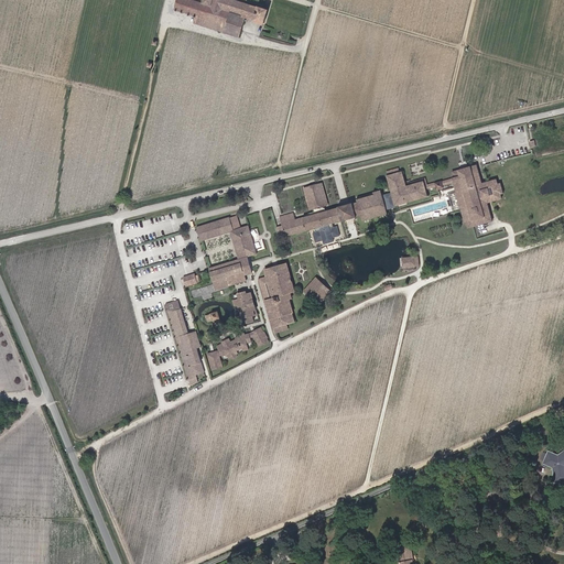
[(204,6),(202,4),(184,0),(173,0),(171,10),(223,25),(220,32),(237,38),(242,17),(204,6)]
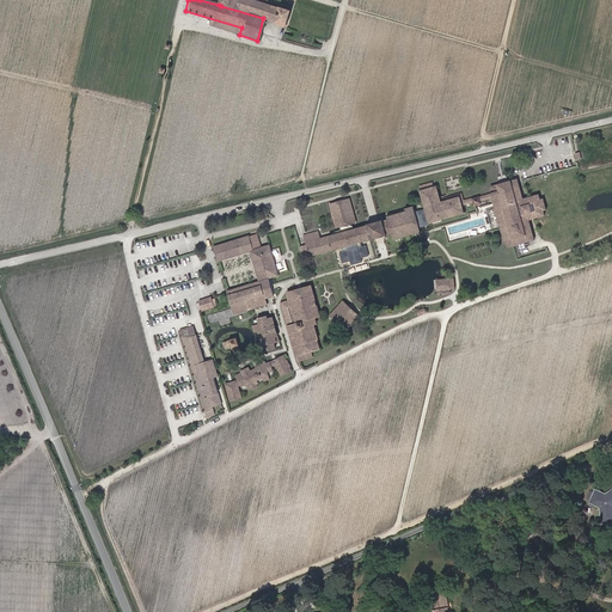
[(220,0),(219,5),(221,6),(263,18),(283,24),(288,8),(257,0),(220,0)]
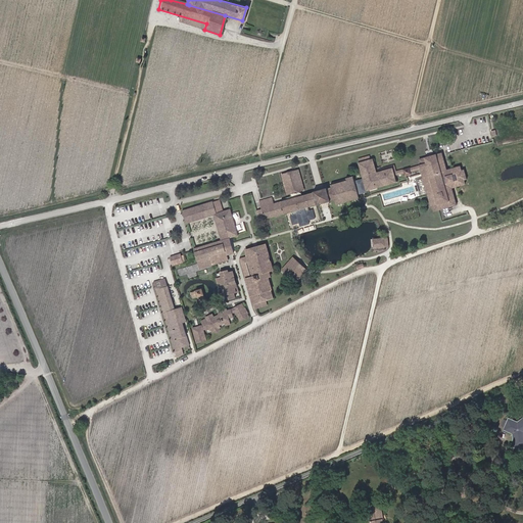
[(444,171),(439,153),(430,156),(431,157),(425,159),(425,157),(417,159),(418,165),(417,165),(418,169),(428,206),(429,205),(431,211),(439,209),(438,207),(444,205),(444,207),(454,205),(448,188),(448,187),(452,186),(453,187),(463,185),(462,181),(464,180),(462,171),(459,171),(458,167),(447,170),(447,171),(444,172),(444,171)]
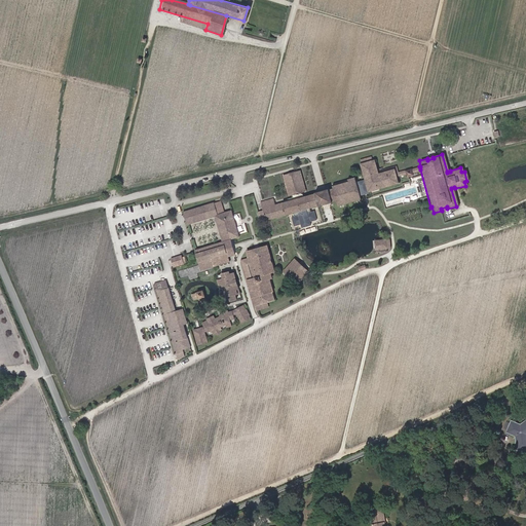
[(258,202),(260,211),(262,221),(291,213),(292,217),(289,217),(291,226),(298,224),(299,228),(307,226),(306,222),(313,220),(311,212),(308,213),(307,209),(334,201),(335,207),(341,204),(341,202),(351,199),(351,202),(359,200),(358,195),(366,193),(366,192),(376,189),(376,187),(391,183),(390,178),(393,178),(393,170),(379,173),(379,171),(373,173),(370,161),(359,164),(363,180),(353,182),(352,178),(345,180),(346,182),(330,186),(331,189),(323,190),(323,193),(316,194),(315,192),(312,193),(312,194),(300,197),(300,192),(295,175),(285,177),(290,195),(291,200),(288,201),(288,199),(284,200),(285,201),(272,204),(270,199),(258,202)]
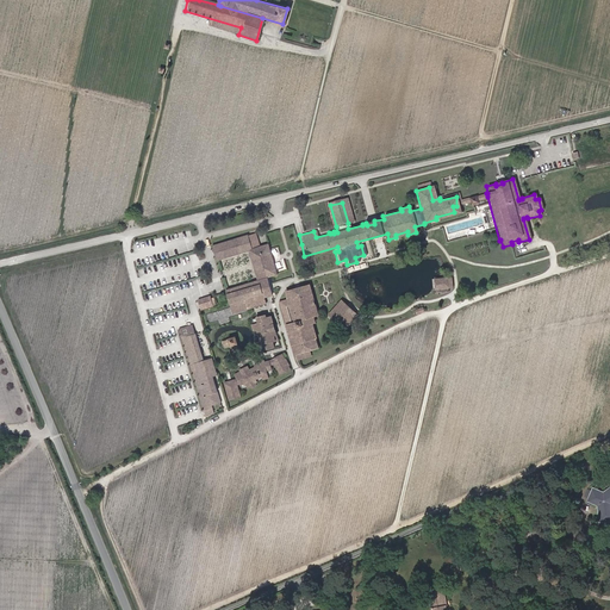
[(459,205),(468,203),(468,205),(475,204),(475,200),(487,197),(486,193),(458,200),(456,193),(440,198),(440,200),(456,197),(456,206),(459,205)]
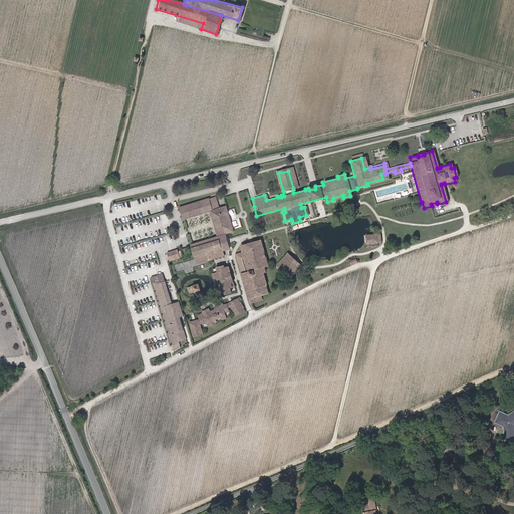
[(280,191),(283,191),(278,173),(288,171),(293,188),(295,187),(290,168),(275,172),(280,191)]
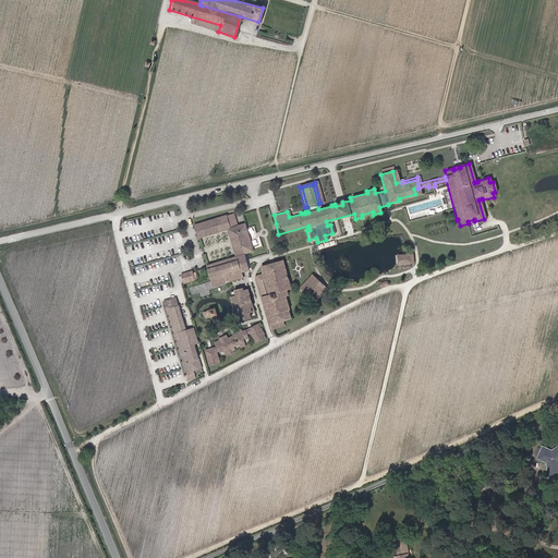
[(420,187),(417,189),(414,189),(415,194),(399,198),(399,201),(417,195),(420,187)]
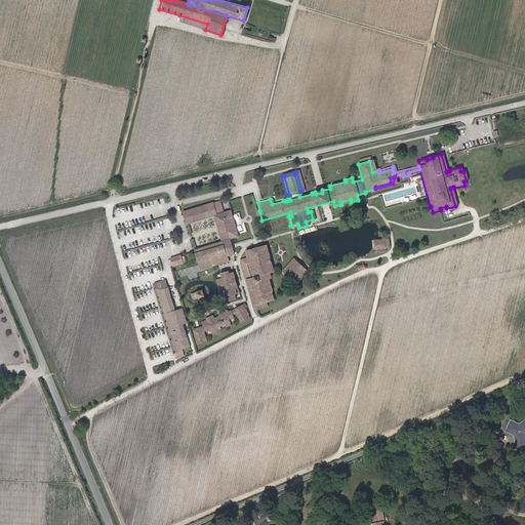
[(208,205),(180,213),(184,225),(211,216),(219,242),(191,250),(198,271),(226,261),(224,256),(232,254),(227,240),(235,237),(227,212),(219,214),(214,196),(206,198),(208,205)]
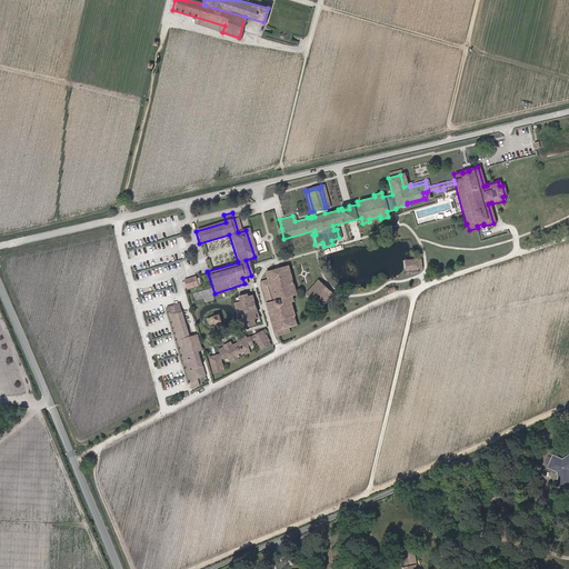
[(339,250),(338,246),(319,250),(320,255),(322,253),(339,250)]
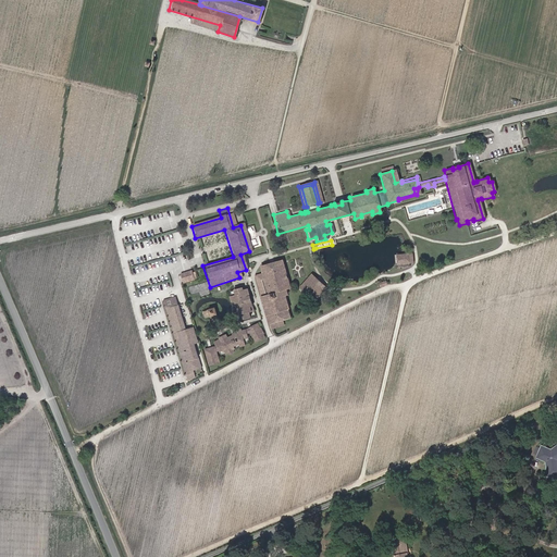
[(396,264),(406,264),(406,263),(406,256),(406,255),(396,255),(396,264)]
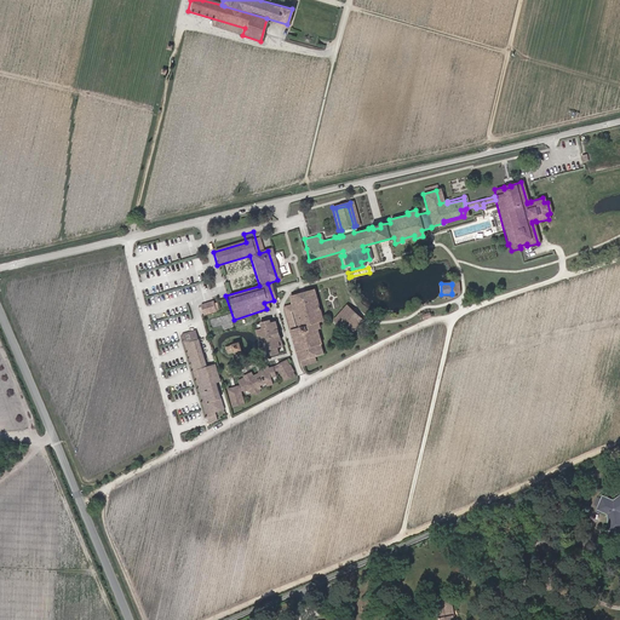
[(283,308),(290,329),(291,328),(286,309),(293,306),(292,299),(311,294),(315,306),(316,306),(313,291),(290,298),(291,305),(283,308)]
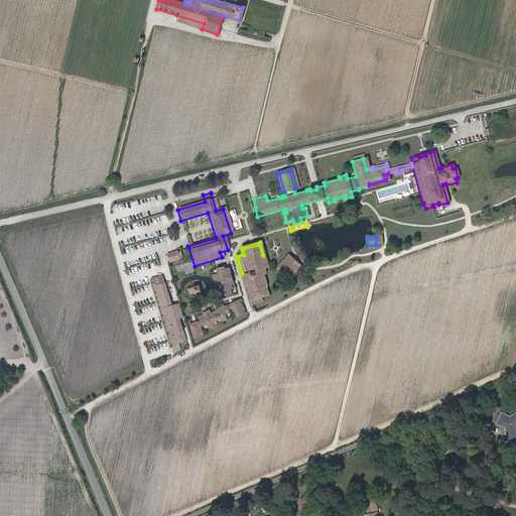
[(265,284),(263,284),(262,284),(261,280),(262,280),(263,280),(262,274),(264,274),(262,269),(265,268),(262,259),(264,258),(263,255),(262,255),(259,245),(243,249),(244,255),(238,257),(242,273),(241,274),(249,304),(256,302),(255,296),(256,296),(259,296),(259,293),(263,292),(264,292),(263,287),(264,287),(265,286),(265,284)]
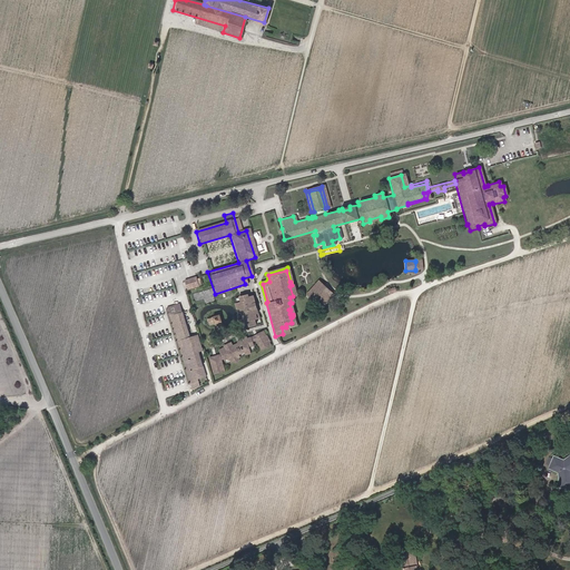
[(185,279),(188,290),(203,284),(199,274),(185,279)]
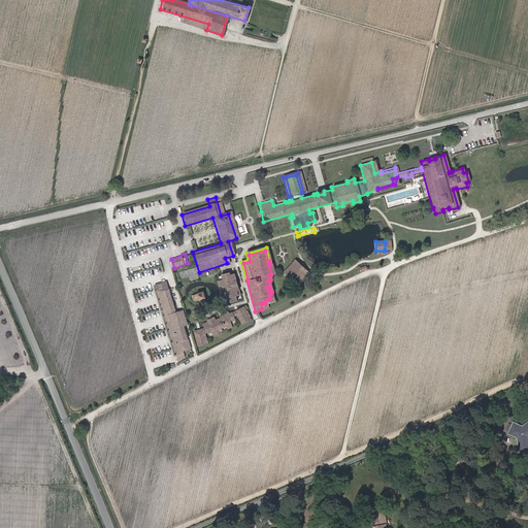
[(307,272),(303,269),(301,270),(295,266),(297,264),(293,261),(282,273),(296,285),(307,272)]
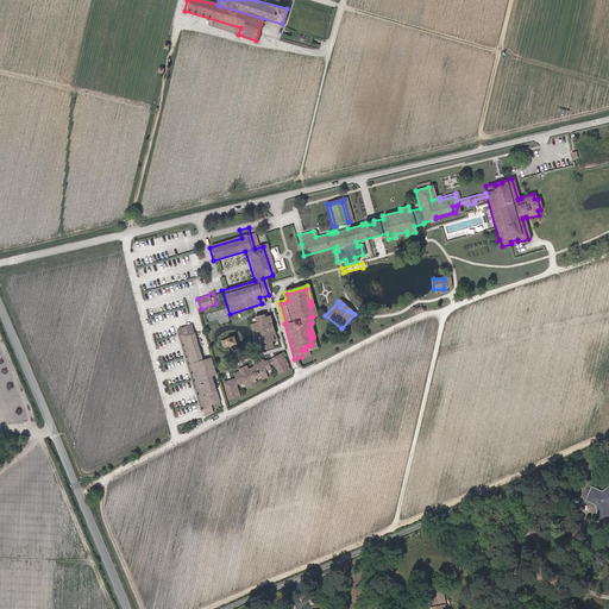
[(255,322),(248,325),(250,331),(251,331),(252,336),(256,334),(257,339),(253,340),(252,340),(255,346),(256,346),(261,345),(262,350),(270,347),(269,343),(275,341),(268,318),(263,319),(262,316),(253,319),(255,322)]
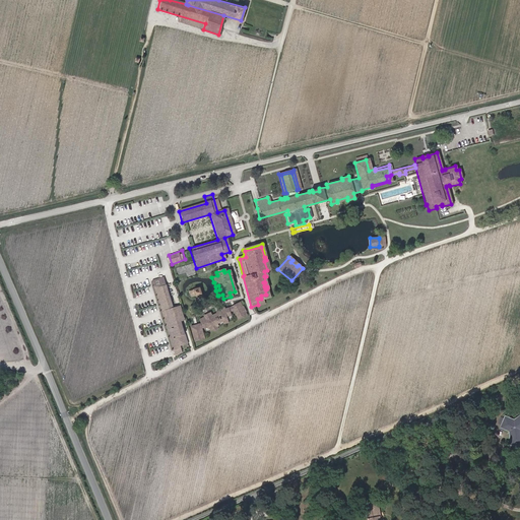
[(164,285),(161,278),(150,281),(152,288),(164,285)]
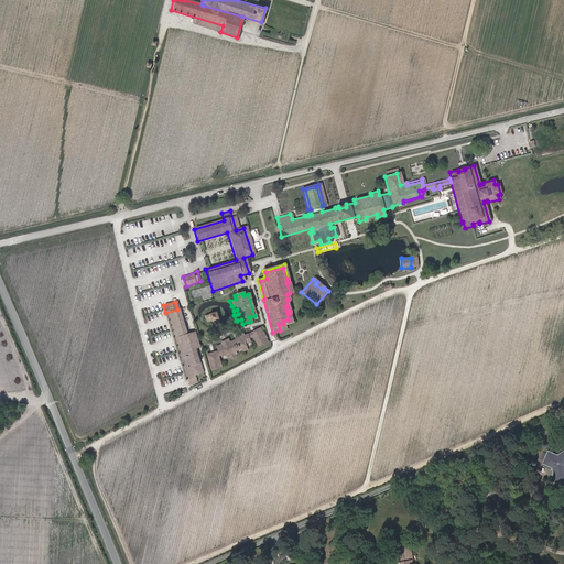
[(198,366),(195,367),(185,335),(177,310),(165,313),(185,380),(194,377),(194,375),(201,372),(198,366)]
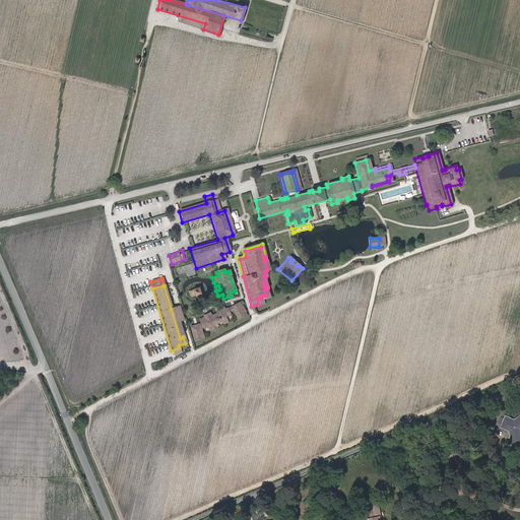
[(188,294),(189,298),(193,296),(199,295),(197,288),(187,291),(188,294)]
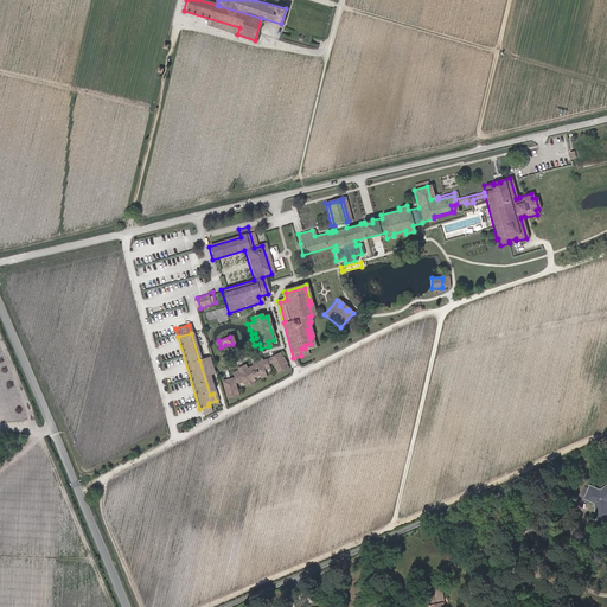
[(274,370),(285,364),(281,357),(280,358),(278,353),(270,357),(272,358),(268,360),(269,363),(274,370)]
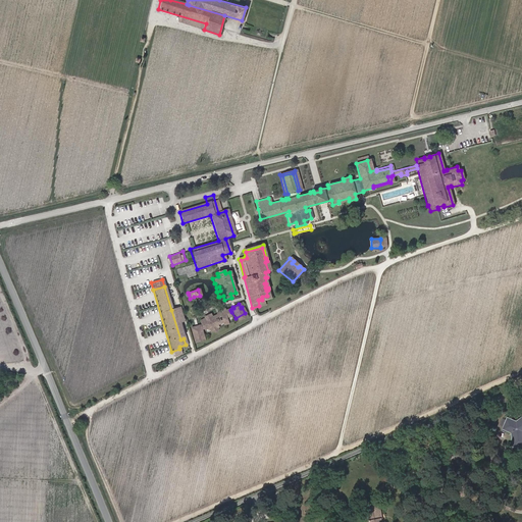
[(178,322),(183,321),(178,308),(171,310),(180,340),(184,338),(178,322)]
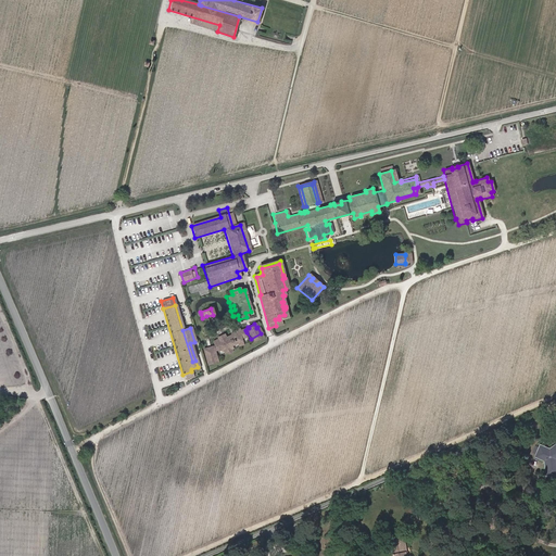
[(235,339),(237,348),(242,345),(241,340),(245,338),(243,333),(242,329),(238,331),(237,329),(231,331),(235,339)]
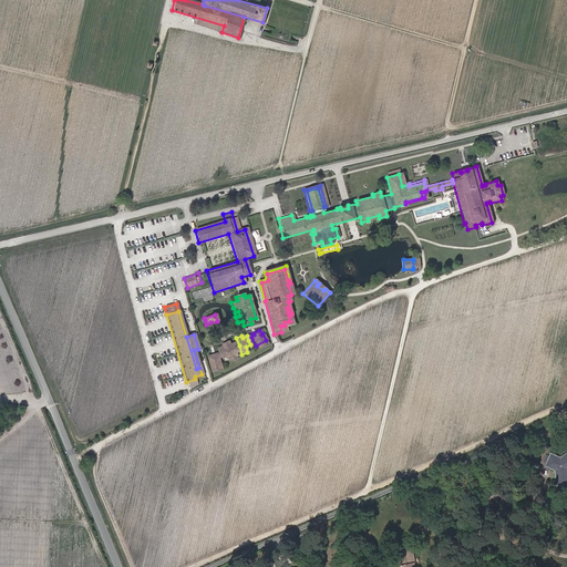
[(215,349),(219,359),(224,357),(226,361),(228,360),(229,362),(235,359),(235,357),(236,356),(234,351),(238,349),(237,347),(234,342),(226,346),(220,349),(220,348),(222,347),(220,346),(215,349)]
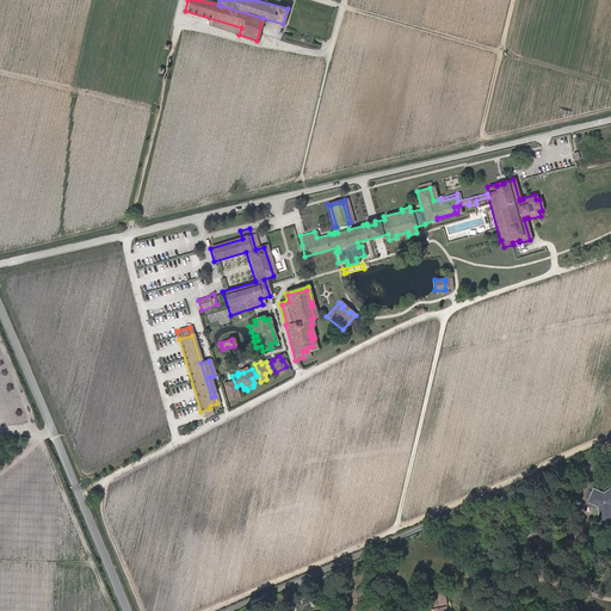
[(222,386),(227,401),(230,400),(230,399),(232,397),(230,393),(235,392),(233,383),(222,386)]
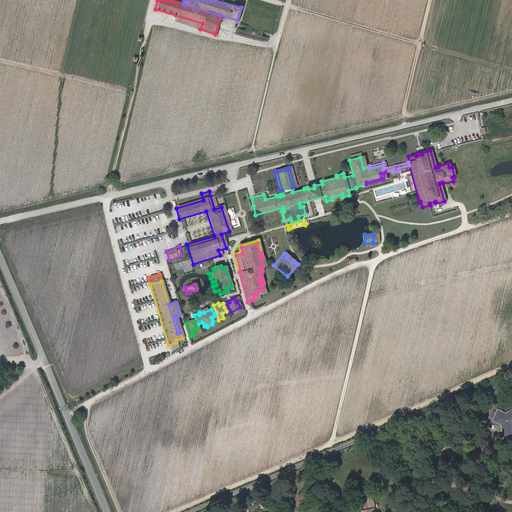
[(495,415),(492,421),(497,423),(496,425),(505,429),(508,427),(509,429),(506,431),(505,432),(506,443),(511,442),(511,415),(509,418),(500,415),(499,417),(495,415)]
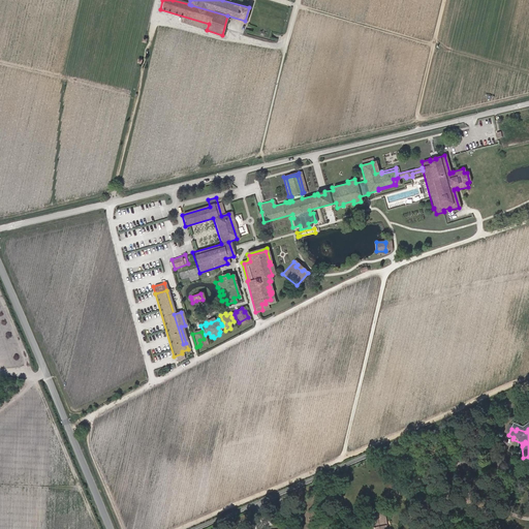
[(372,510),(373,517),(383,515),(385,527),(389,527),(387,524),(385,508),(381,509),(372,510)]
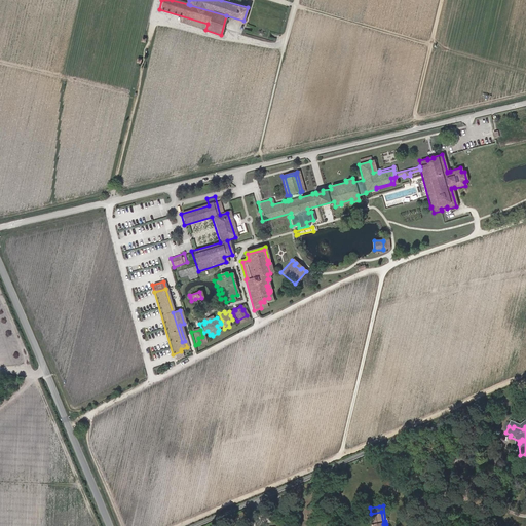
[(385,525),(386,524),(383,524),(381,512),(371,514),(373,525),(385,525)]
